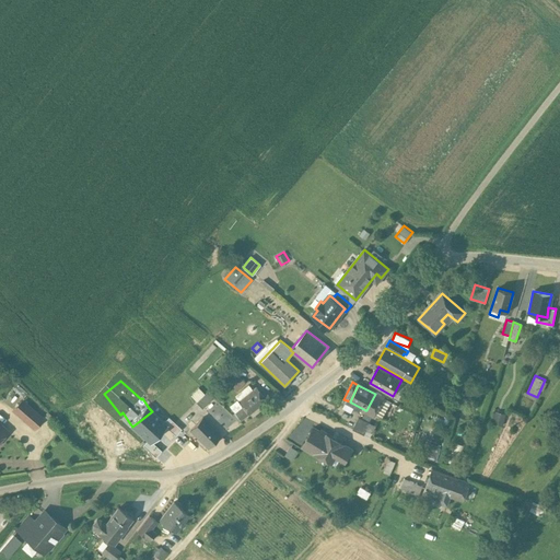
[(256,386),(238,400),(242,406),(234,412),(241,420),(248,413),(248,415),(266,400),(256,386)]
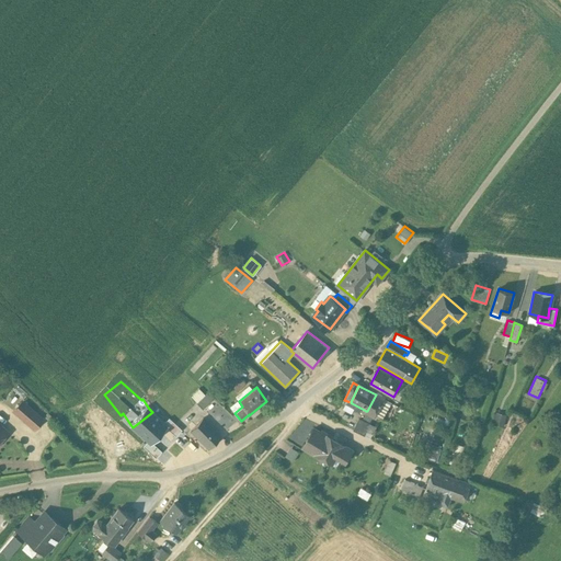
[(101,392),(91,400),(98,409),(107,401),(101,392)]
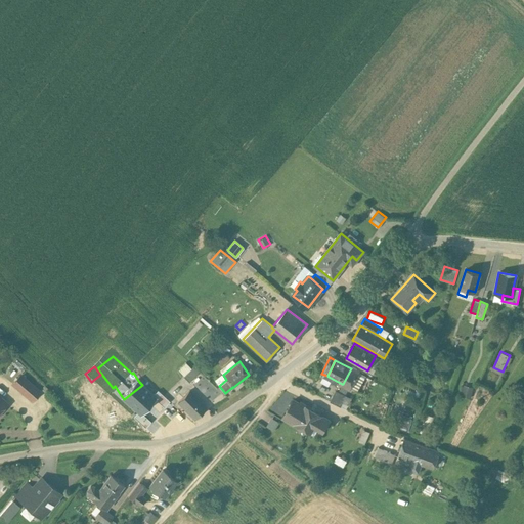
[(192,366),(183,376),(189,381),(198,372),(192,366)]
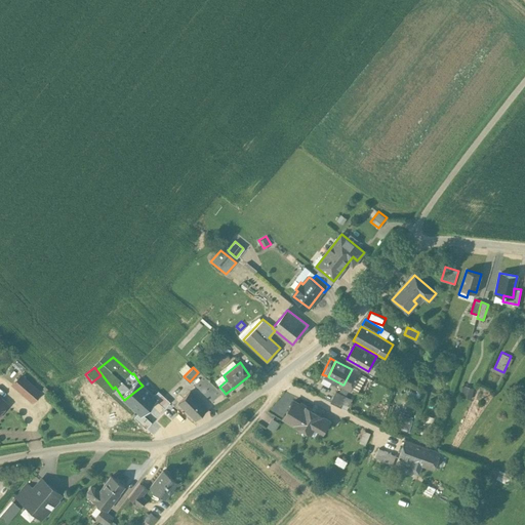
[(352,369),(344,385),(350,388),(357,372),(352,369)]
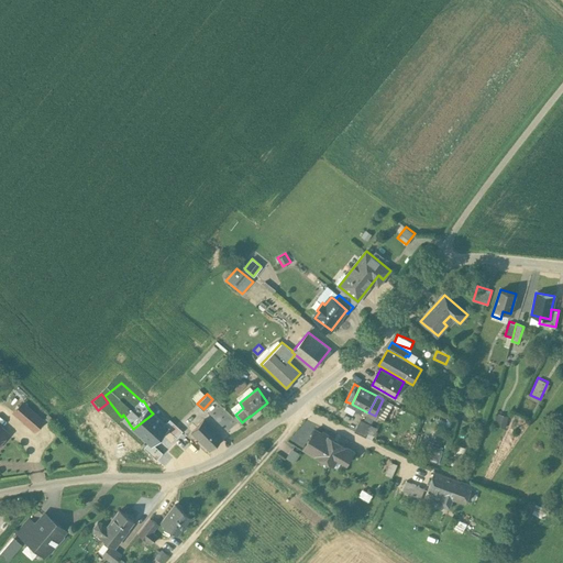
[(43,420),(24,404),(15,414),(34,431),(43,420)]
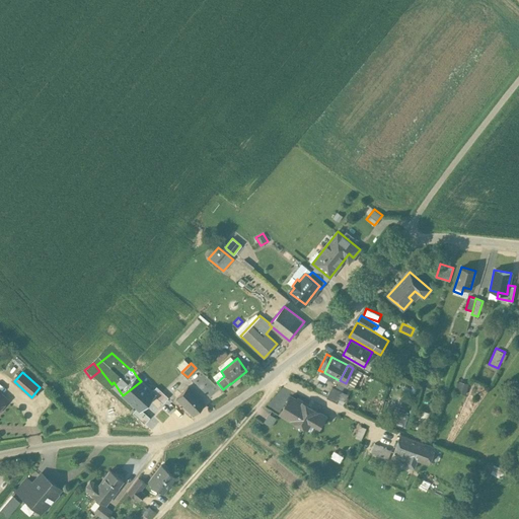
[(141,381),(123,395),(146,427),(157,419),(168,411),(146,378),(141,381)]
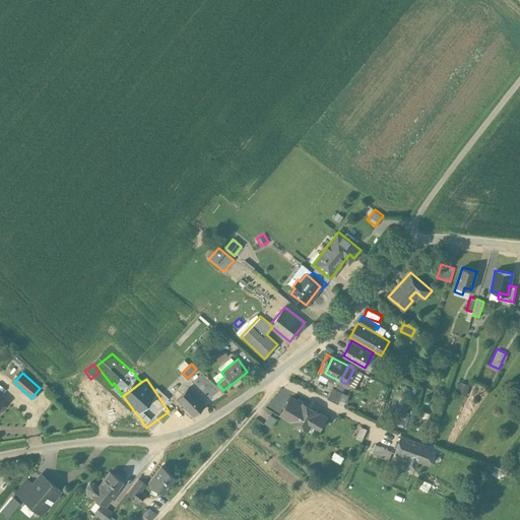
[(458,392),(467,394),(469,384),(460,381),(458,392)]
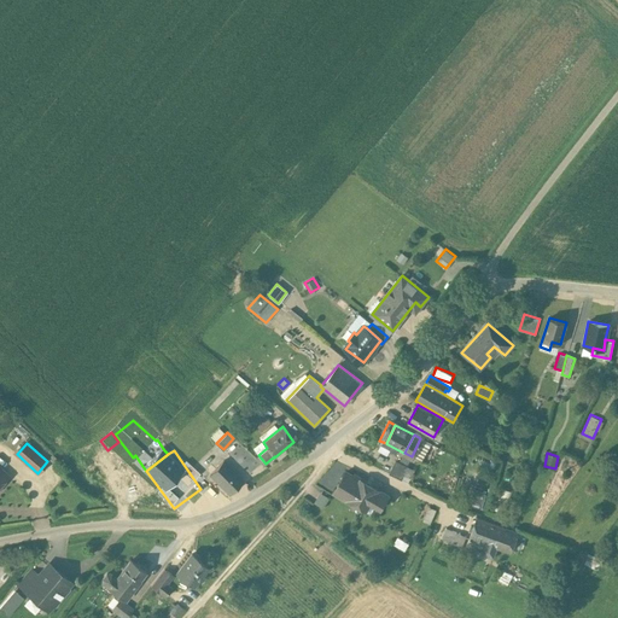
[(239,461),(248,472),(257,465),(249,454),(239,461)]
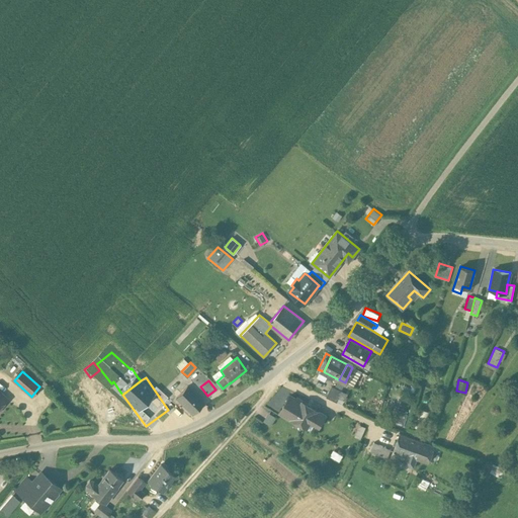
[(203,402),(187,385),(176,397),(192,413),(203,402)]
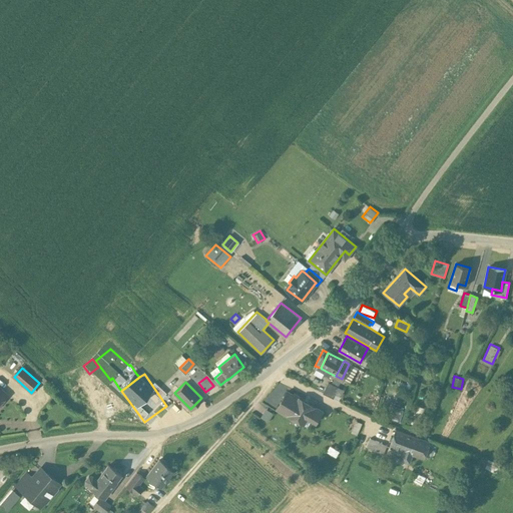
[(340,388),(329,383),(324,394),(335,399),(340,388)]
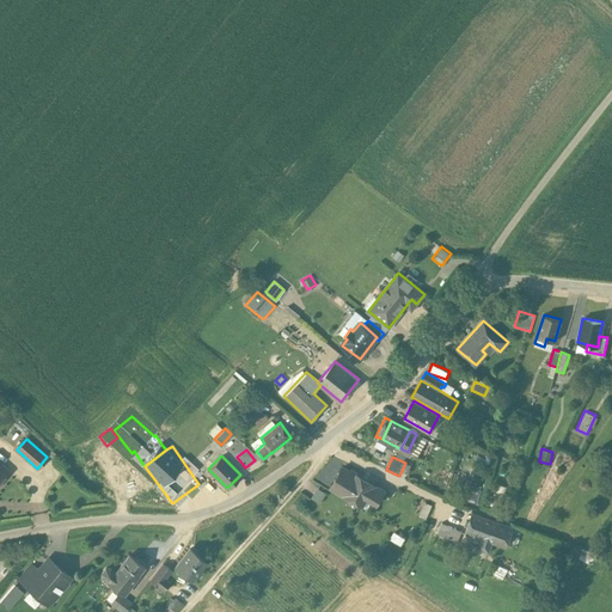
[(355,476),(342,467),(331,487),(362,505),(368,497),(377,502),(384,490),(356,473),(355,476)]
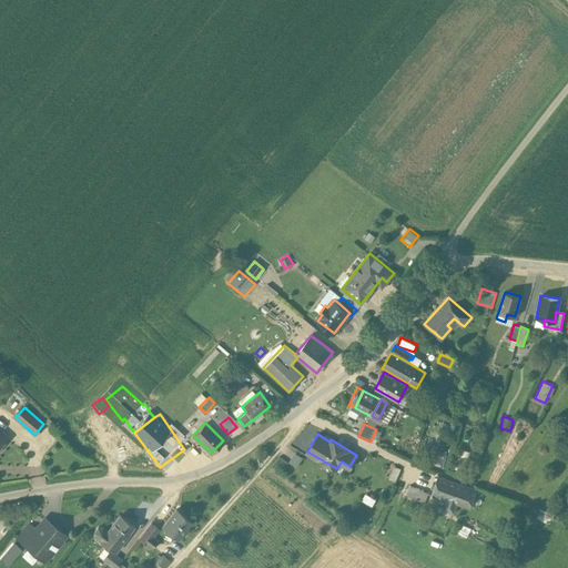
[(433,455),(430,463),(440,466),(446,453),(435,449),(433,455)]
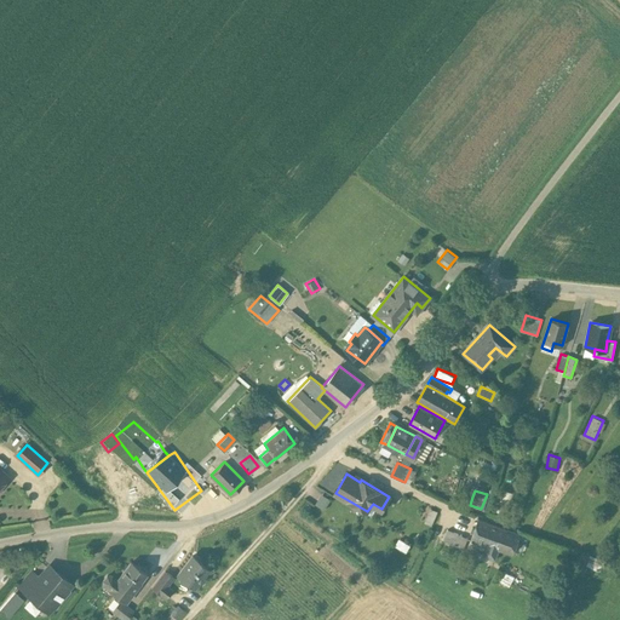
[(325,510),(332,498),(322,492),(315,504),(325,510)]
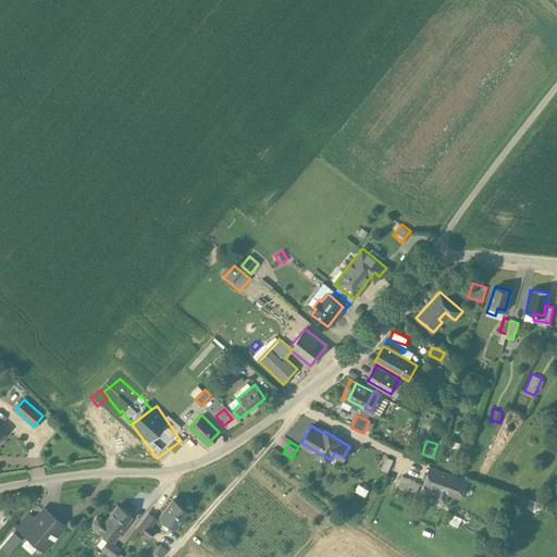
[(455,475),(430,467),(423,484),(448,493),(450,489),(462,493),(467,479),(455,474),(455,475)]
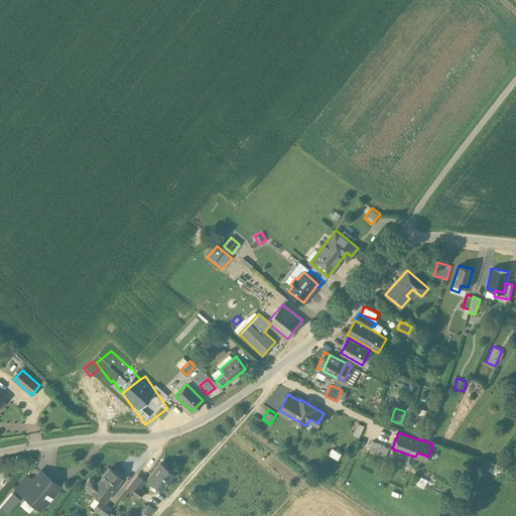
[(383,450),(366,444),(363,453),(374,457),(373,460),(379,462),(383,450)]
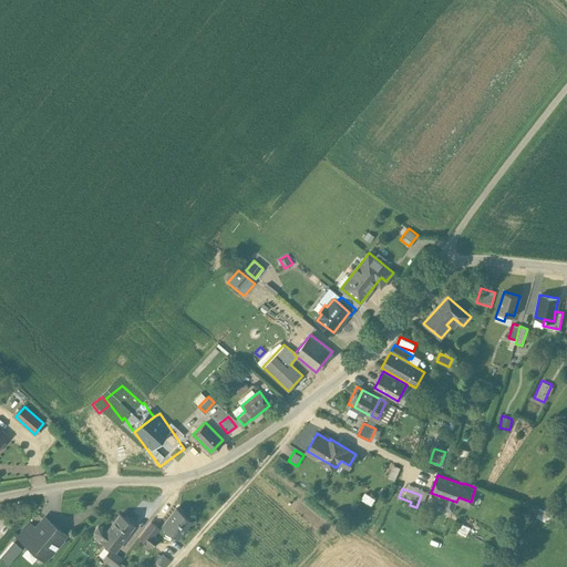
[(364,491),(362,496),(372,502),(375,496),(364,491)]
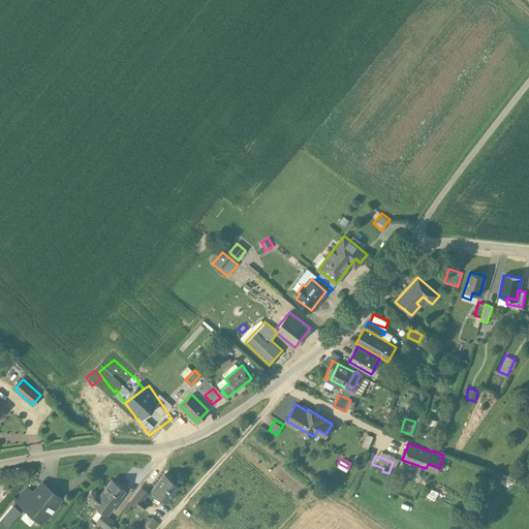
[(426,468),(402,460),(400,467),(414,472),(413,475),(424,478),(426,473),(436,477),(439,468),(428,464),(426,468)]
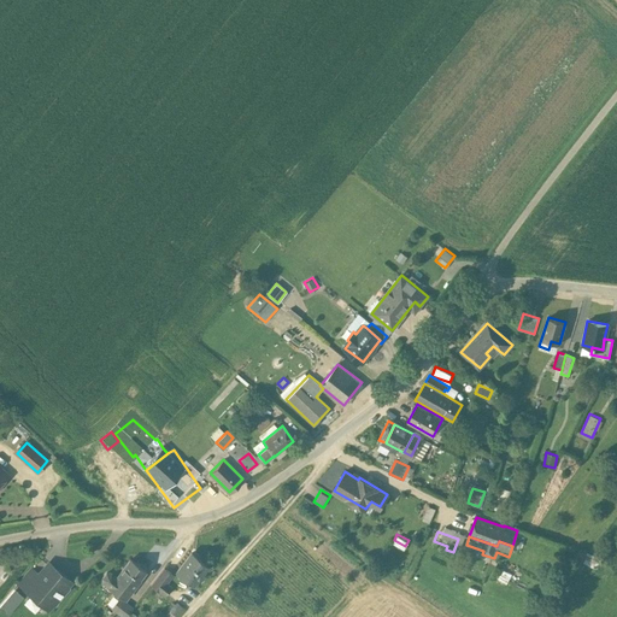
[(192,552),(177,571),(193,585),(209,565),(192,552)]
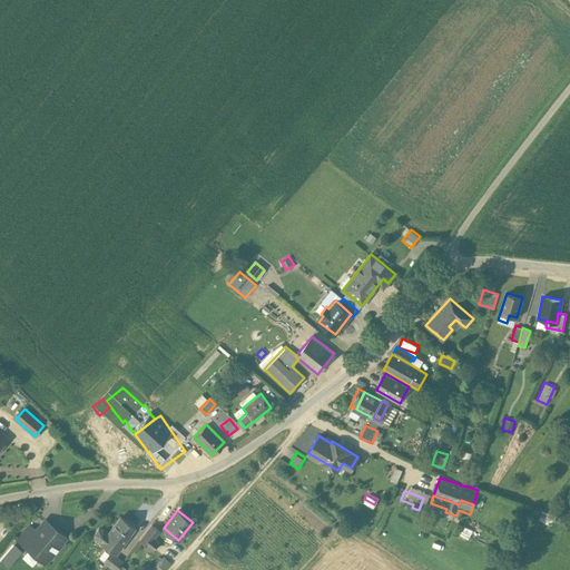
[(120,517),(108,533),(102,530),(99,530),(96,533),(96,538),(100,541),(100,542),(116,554),(130,536),(129,536),(135,528),(120,517)]
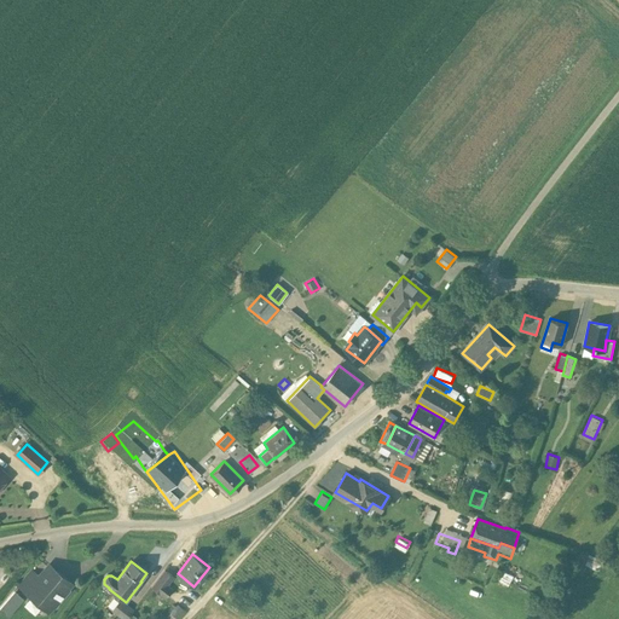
[(41,577),(28,591),(48,608),(52,603),(56,606),(68,591),(64,589),(69,584),(50,567),(41,577)]
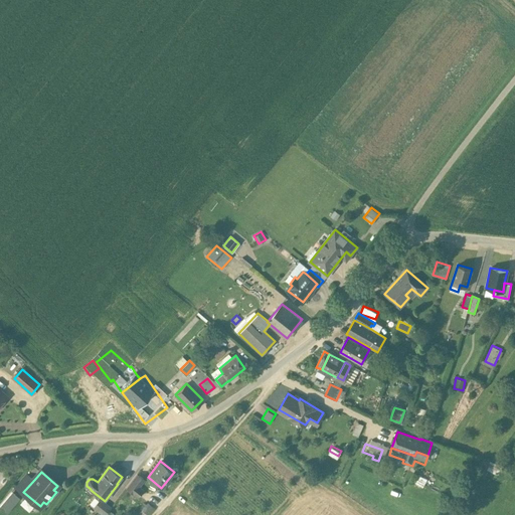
[(26,473),(14,488),(22,495),(23,492),(34,480),(26,473)]
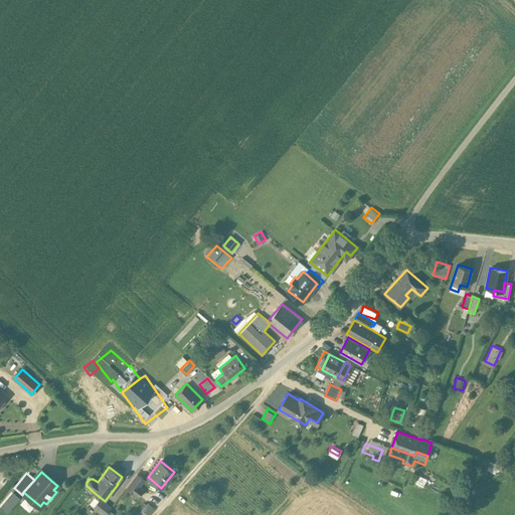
[(138,474),(127,489),(139,498),(144,491),(139,487),(145,480),(138,474)]
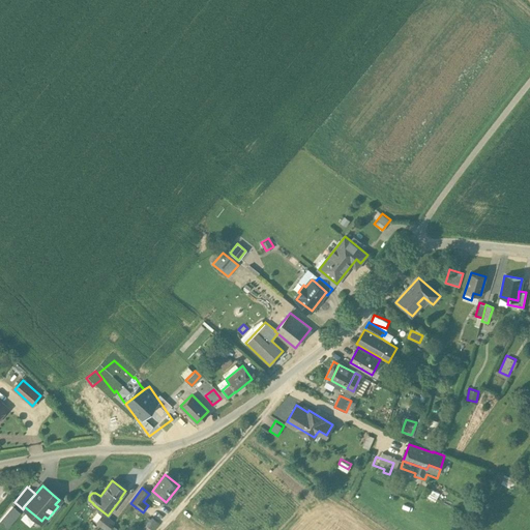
[(0,522),(7,528),(21,511),(12,504),(0,519),(0,522)]
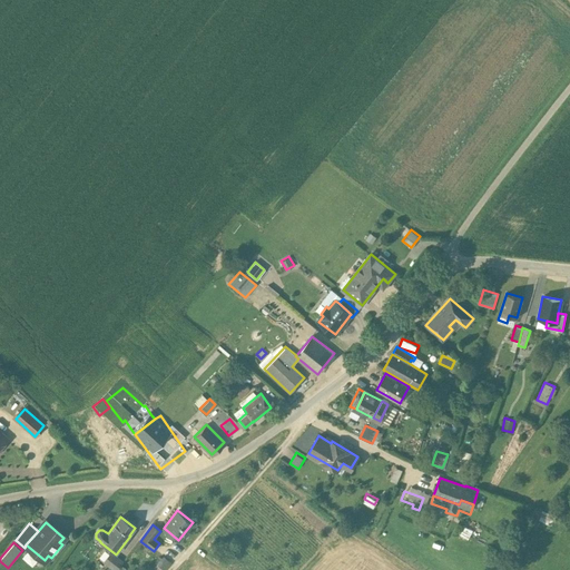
[(117,569),(124,562),(111,552),(105,561),(116,569),(117,569)]
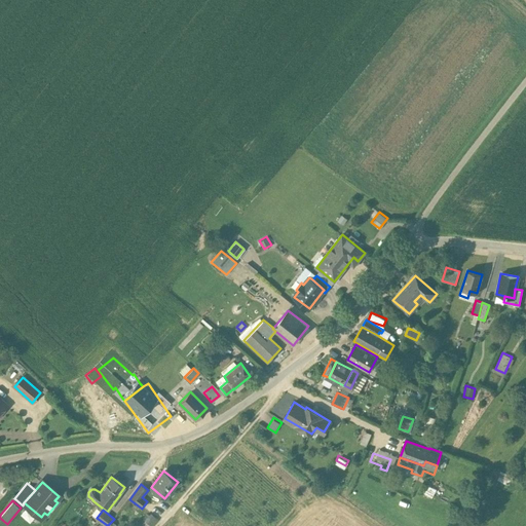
[(151,512),(140,522),(144,525),(147,525),(156,518),(151,512)]
